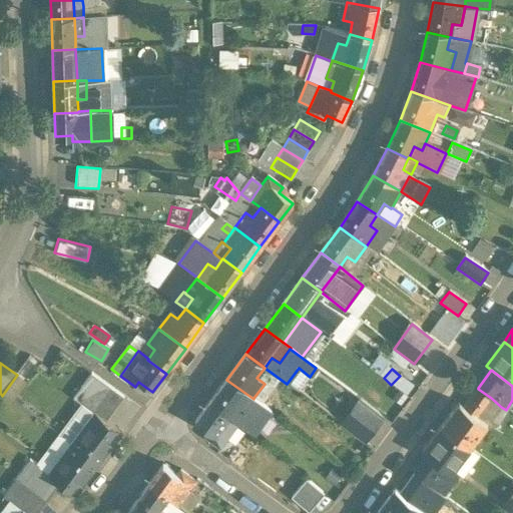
[(90,374),(72,399),(93,415),(103,423),(122,398),(90,374)]
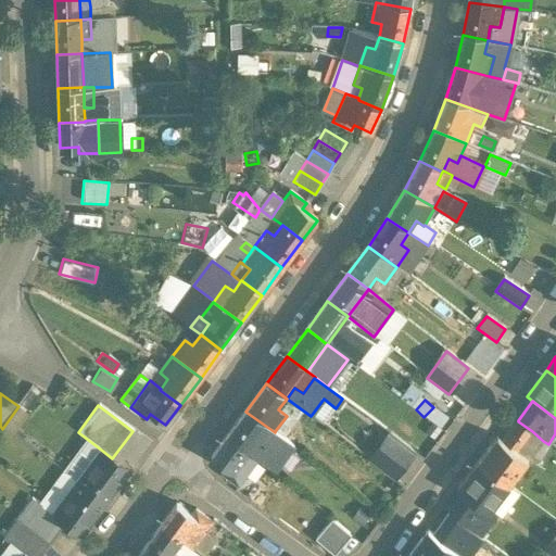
[(275,432),(245,412),(226,439),(245,454),(247,453),(254,443),(262,449),(275,432)]
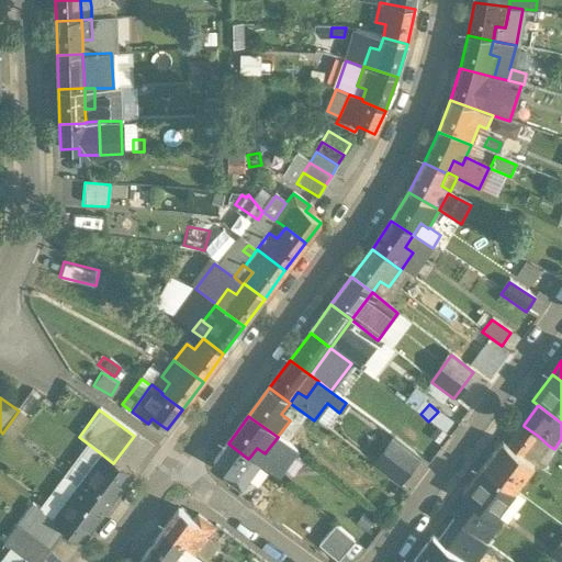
[(538,436),(524,426),(507,447),(521,458),(538,436)]
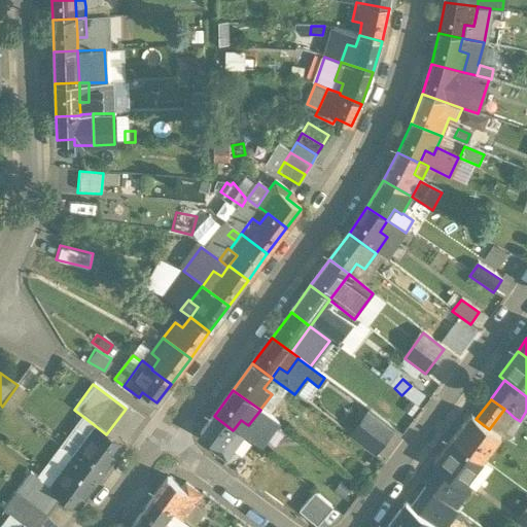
[(260,410),(248,425),(241,420),(234,429),(244,436),(260,449),(278,424),(260,409),(260,410)]
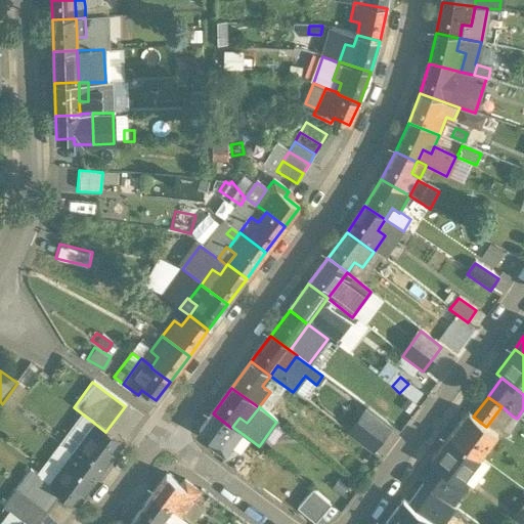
[(501,406),(486,427),(497,435),(512,416),(501,406)]
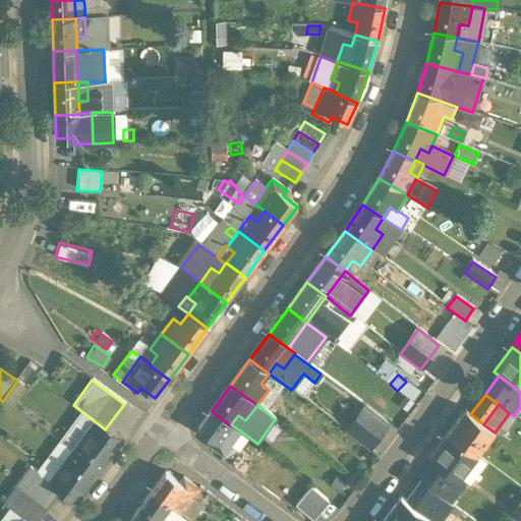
[(365,406),(346,432),(368,450),(388,423),(365,406)]
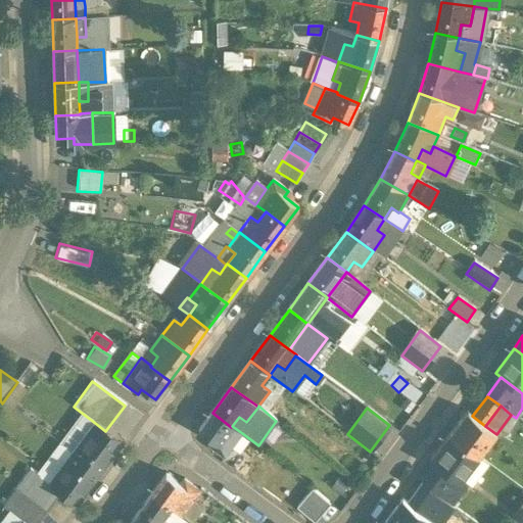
[(472,416),(467,412),(449,436),(478,458),(496,434),(485,426),(472,416)]
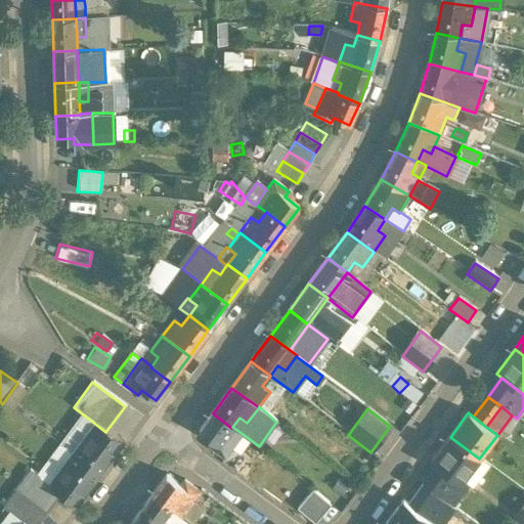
[(231,428),(213,413),(199,432),(213,443),(209,448),(224,460),(243,434),(232,427),(231,428)]
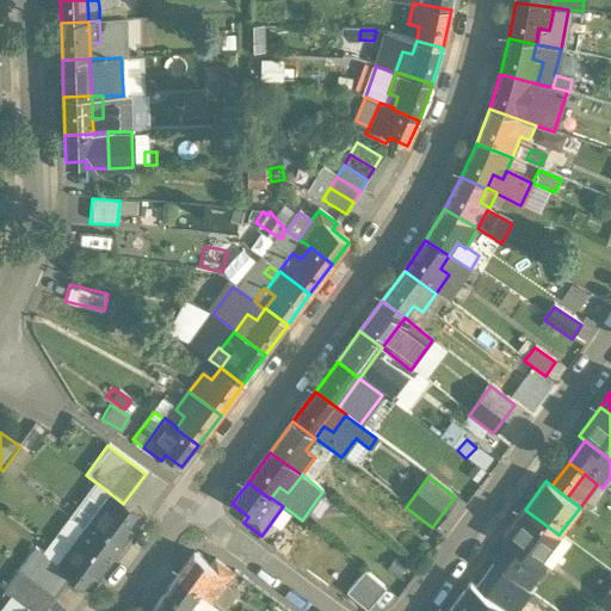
[(111,494),(84,530),(117,554),(143,519),(123,504),(111,494)]
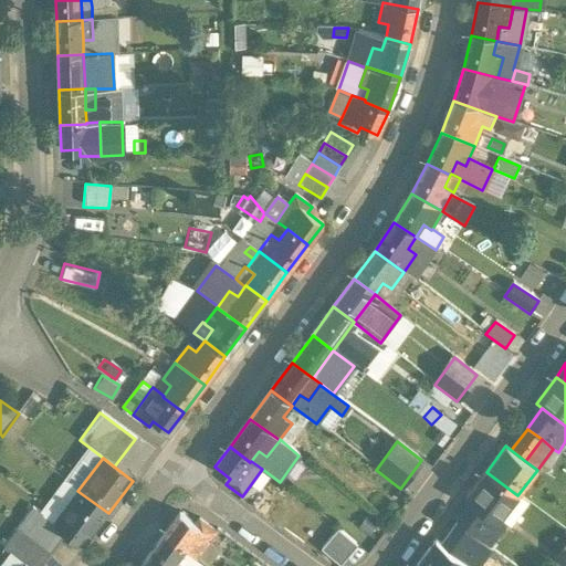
[(486,472),(485,471),(465,499),(467,499),(471,503),(499,523),(500,521),(519,496),(517,495),(486,472)]
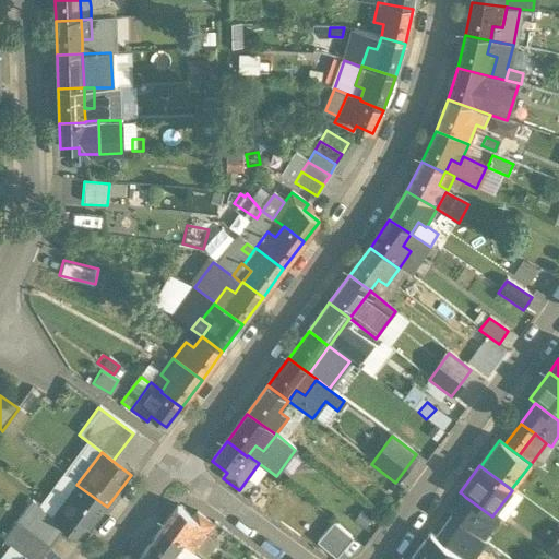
[(76,485),(51,518),(64,527),(82,540),(107,507),(76,485)]
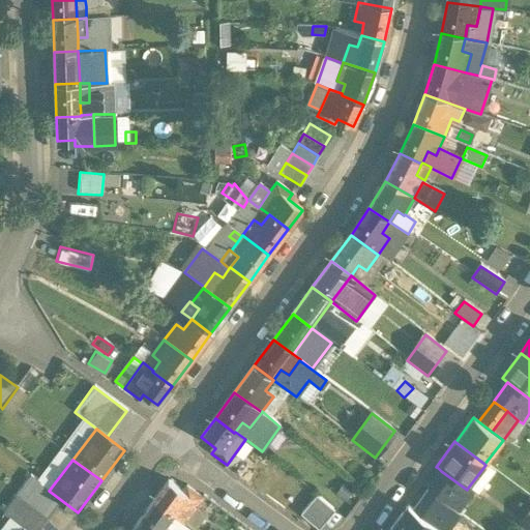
[(437,467),(422,487),(428,491),(429,490),(428,490),(441,471),(437,467)]
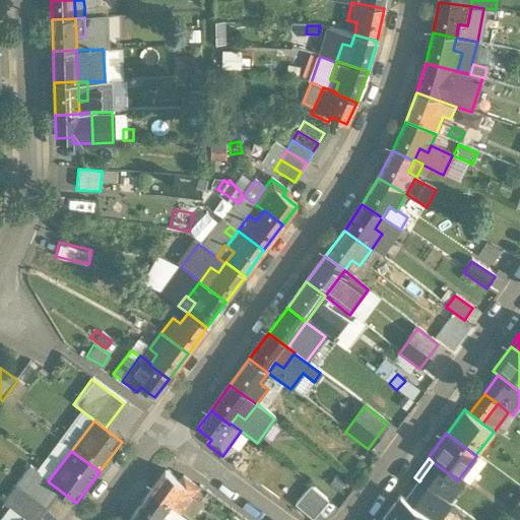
[(458,480),(433,462),(419,480),(420,480),(419,481),(433,491),(448,503),(463,481),(459,478),(458,480)]
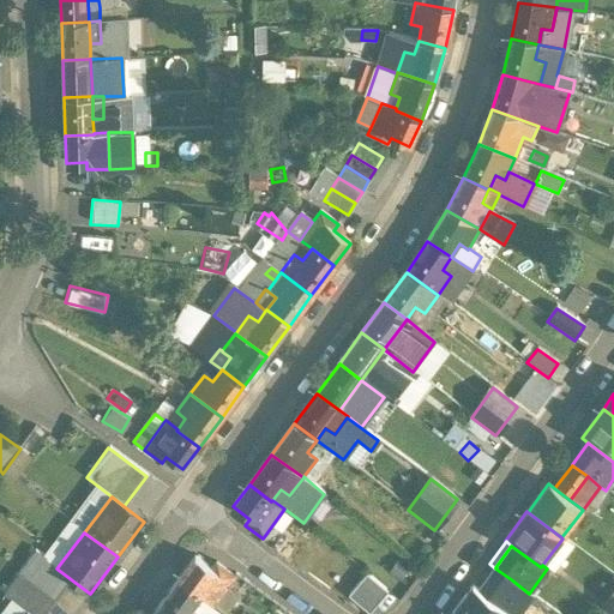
[(56,569),(34,552),(18,572),(55,600),(71,579),(56,569)]
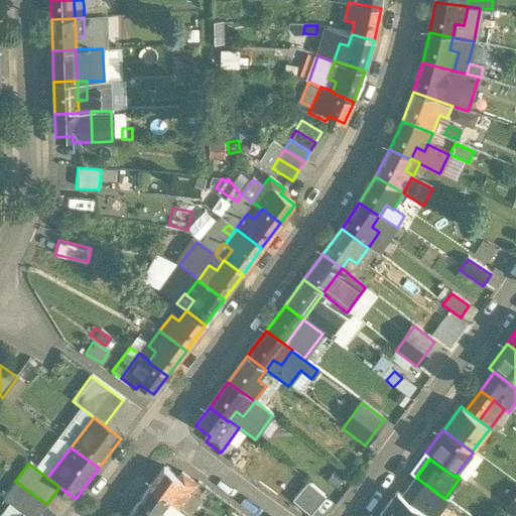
[(197,486),(181,475),(177,479),(163,469),(150,488),(169,502),(168,502),(178,510),(189,495),(197,486)]
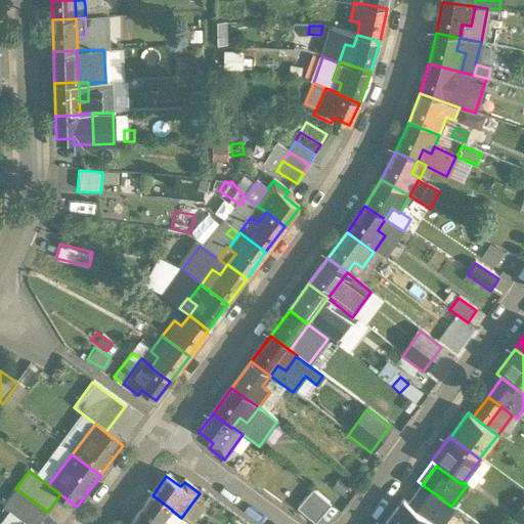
[(418,481),(403,501),(408,505),(423,485),(418,481)]
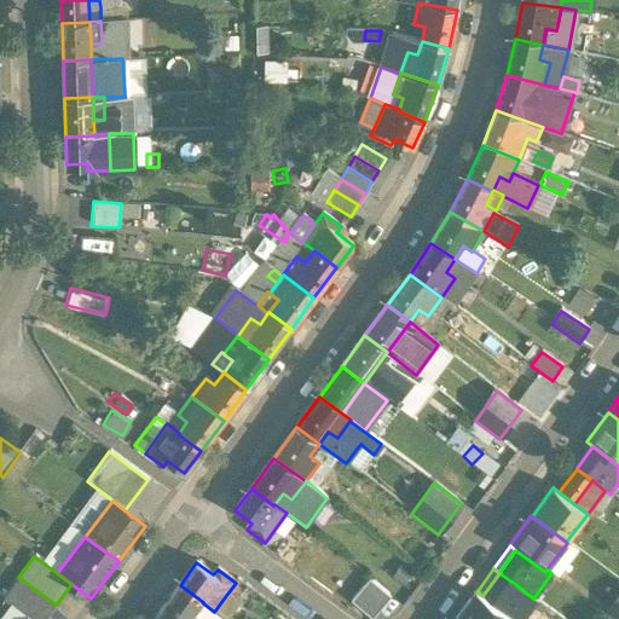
[(515,584),(499,573),(482,596),(498,608),(514,585),(515,584)]
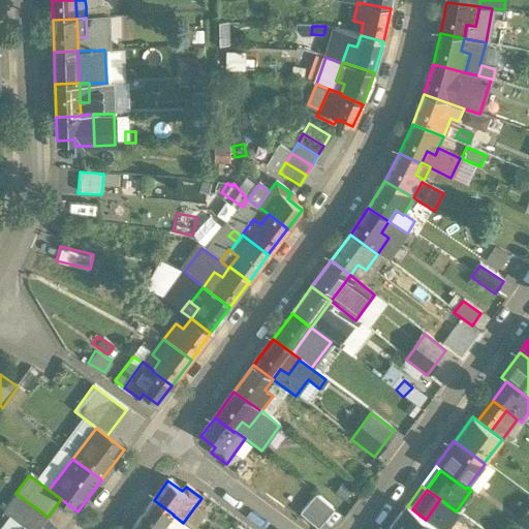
[(37,528),(48,517),(16,493),(2,511),(10,519),(22,527),(24,528),(37,528)]
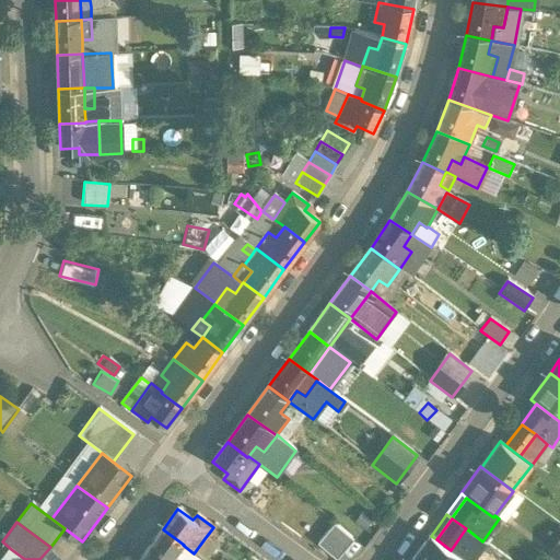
[(334,525),(317,545),(336,559),(337,559),(353,540),(334,525)]
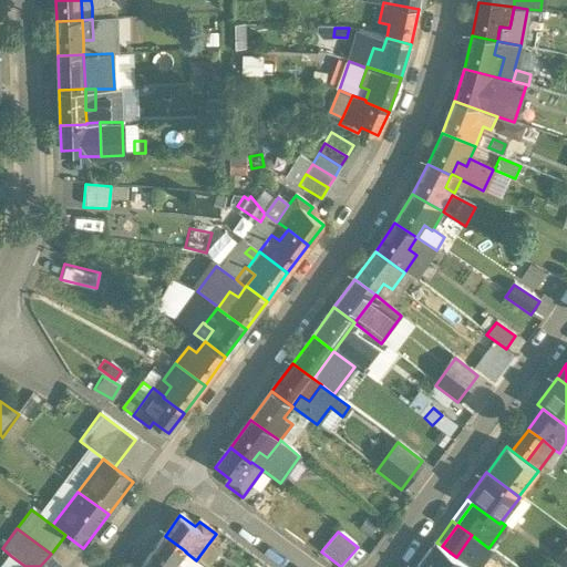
[(186,552),(165,536),(144,564),(148,566),(183,566),(177,563),(185,552),(186,552)]
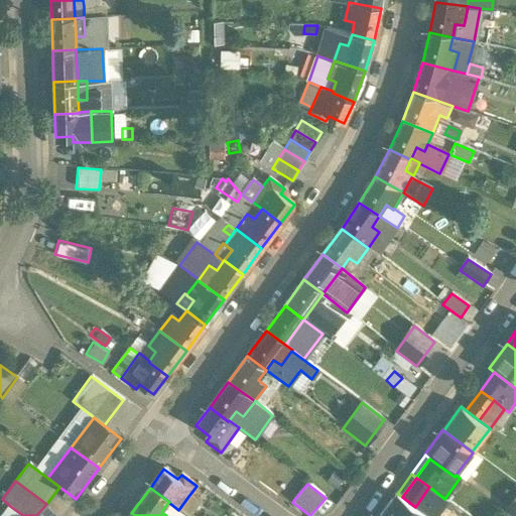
[(428,488),(415,507),(425,515),(439,497),(428,488)]
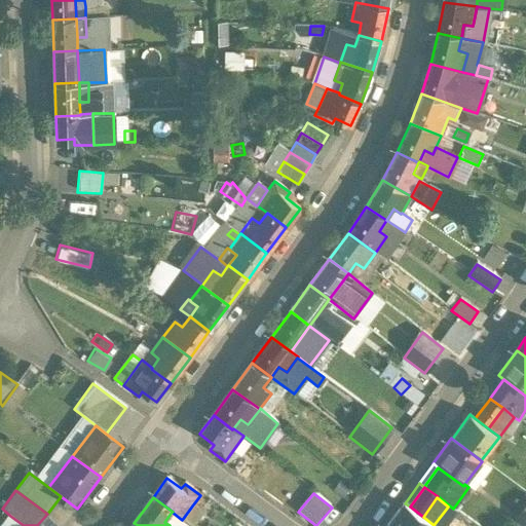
[(410,506),(405,503),(386,525),(433,525),(434,525),(423,517),(410,506)]
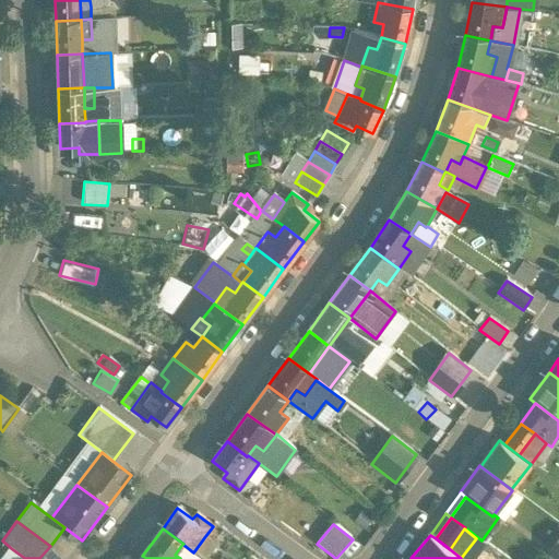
[(205,536),(193,552),(200,557),(202,558),(205,558),(216,544),(205,536)]
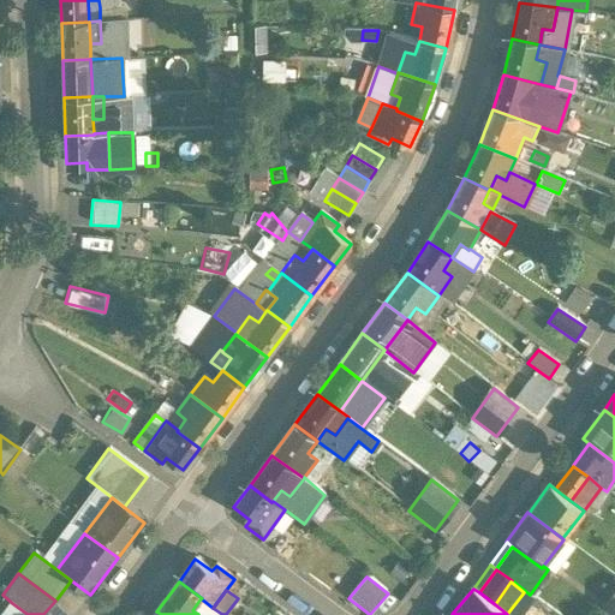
[(614,614),(614,592),(604,608),(614,614)]
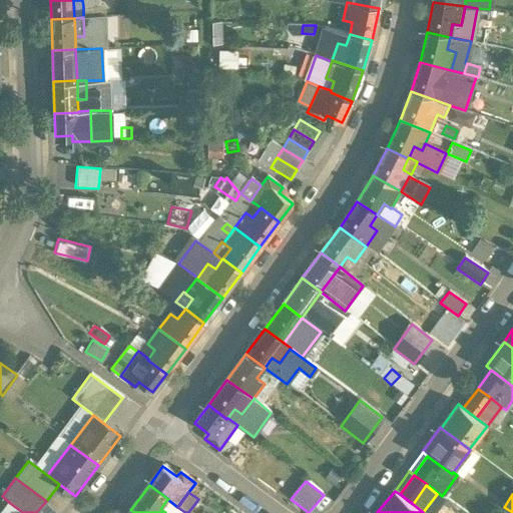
[(177,507),(167,499),(160,509),(165,512),(181,512),(183,511),(177,507)]
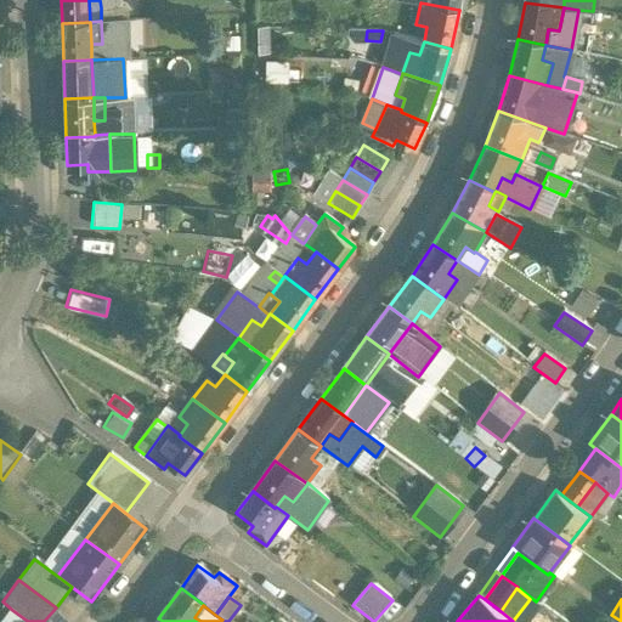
[(23,621),(26,620),(12,610),(1,621),(23,621)]
